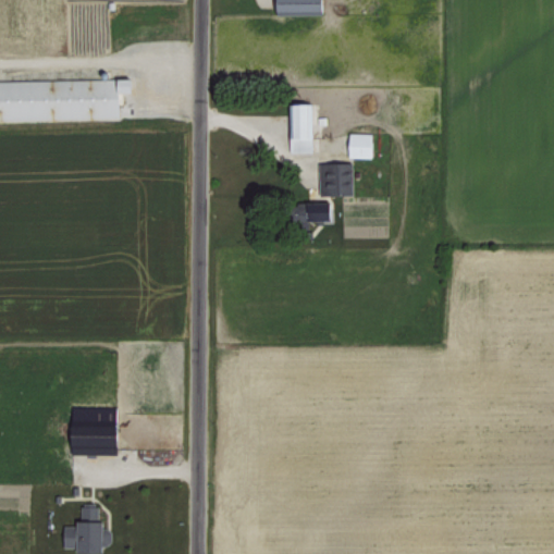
[(274,0),(275,16),(327,17),(327,0),(274,0)]
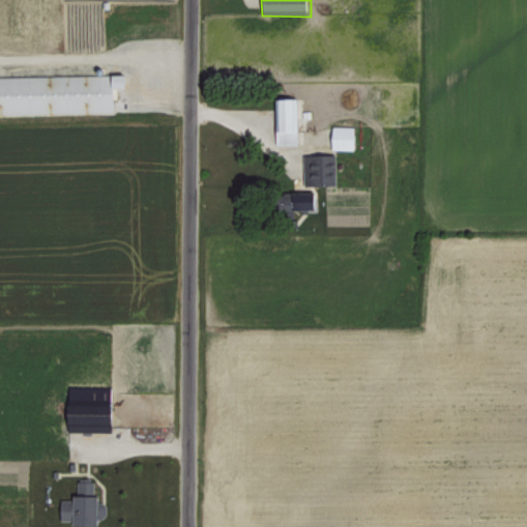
[(0,116),(115,115),(115,77),(0,78),(0,116)]
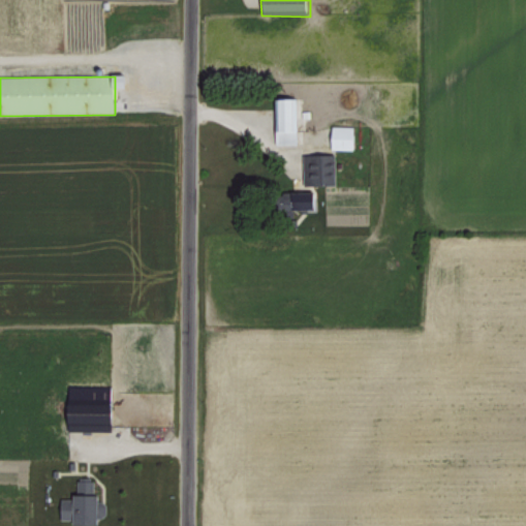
[(297,99),(275,100),(276,146),(298,145),(297,99)]
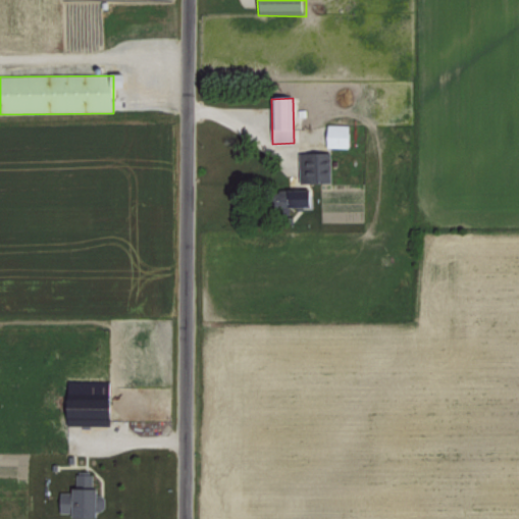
[(326,149),(349,150),(350,127),(327,126),(326,149)]
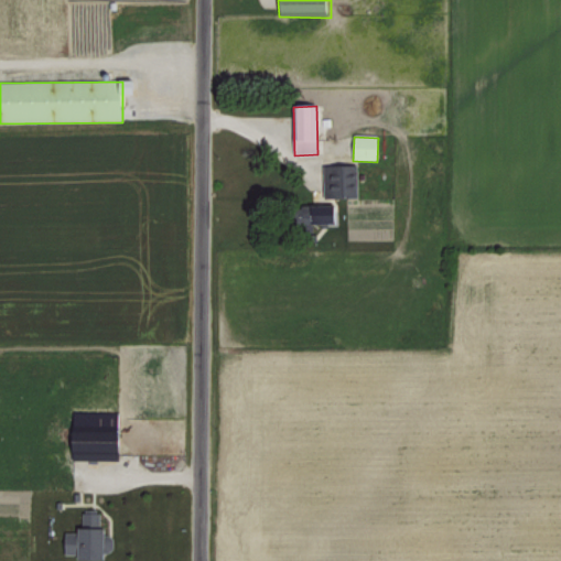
[(340,215),(315,215),(314,226),(340,226),(340,215)]
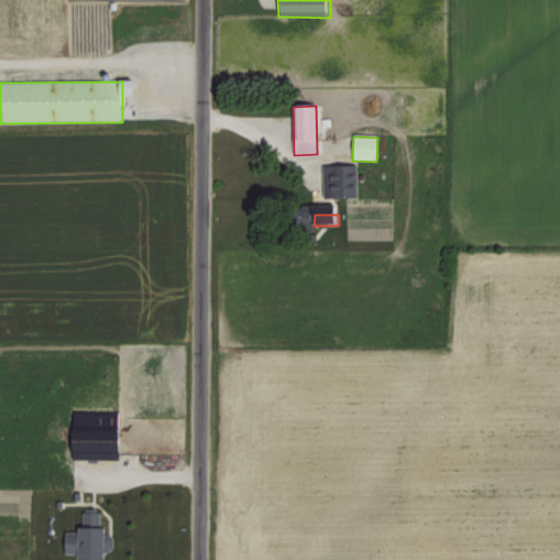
[(121,441),(78,440),(78,460),(121,461),(121,441)]
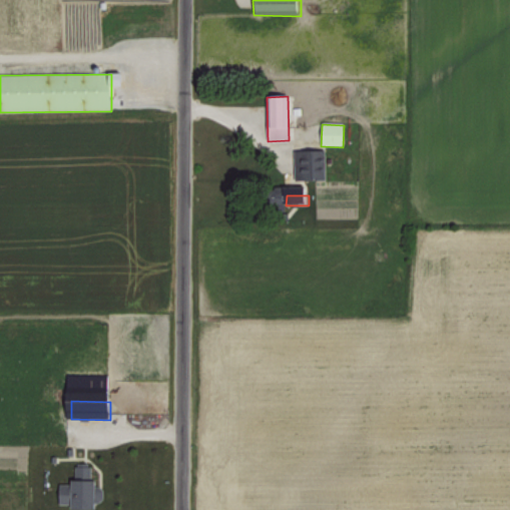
[(97,482),(90,482),(90,468),(74,468),(74,485),(57,485),(57,508),(96,509),(97,482)]
